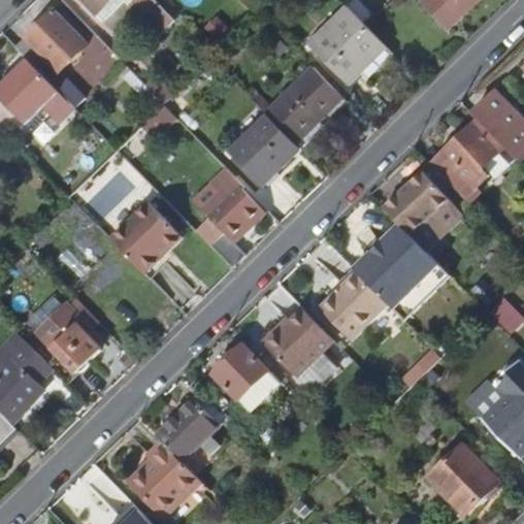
[(123,5),(139,23),(153,9),(159,3),(156,0),(128,0),(123,5)]
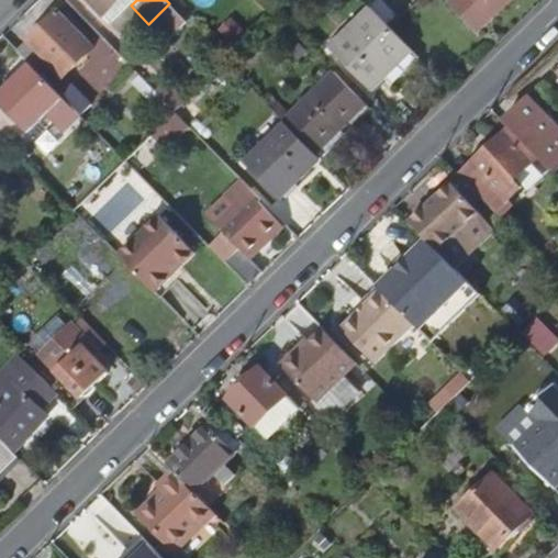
[(447,0),(445,2),(472,32),(505,0),(447,0)]
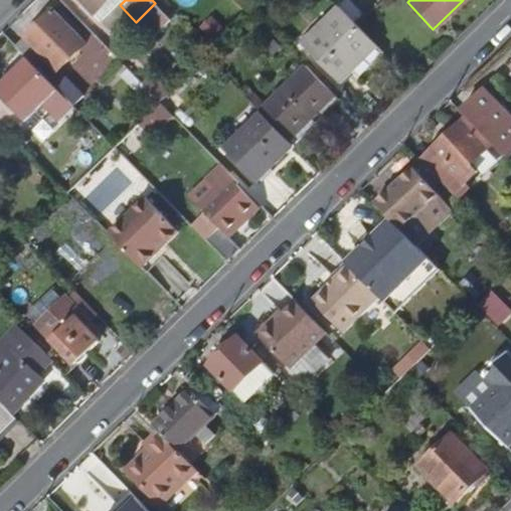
[(149,9),(163,23),(169,16),(155,3),(149,9)]
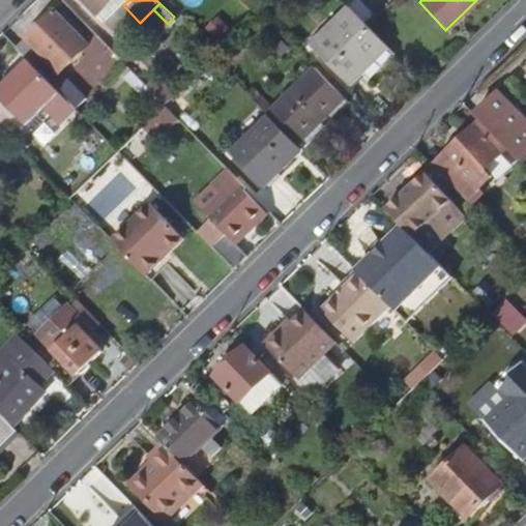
[(346,5),(309,42),(346,81),(372,57),(370,55),(382,44),(364,25),(346,5)]
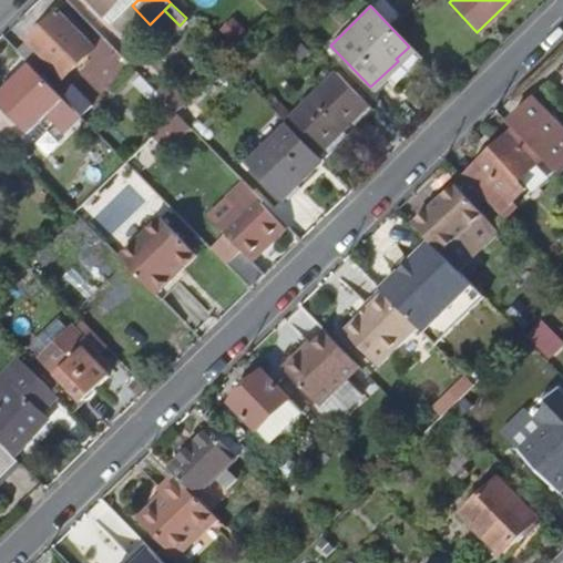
[(55,10),(16,51),(29,64),(42,78),(52,68),(82,38),(80,36),(84,31),(70,17),(67,21),(55,10)]
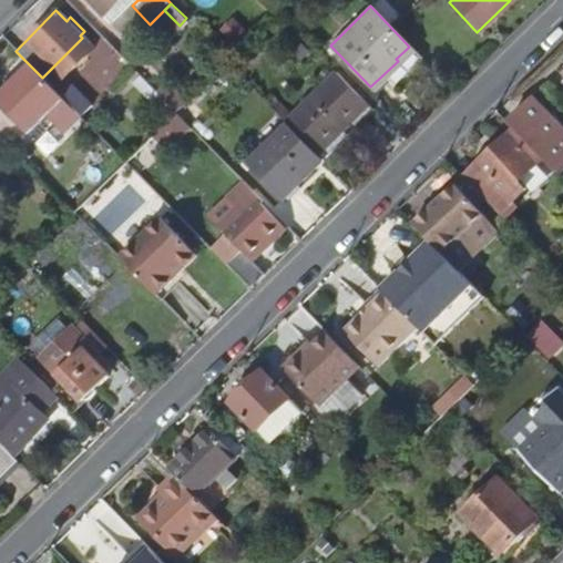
[(152,27),(143,36),(149,41),(159,32),(152,27)]
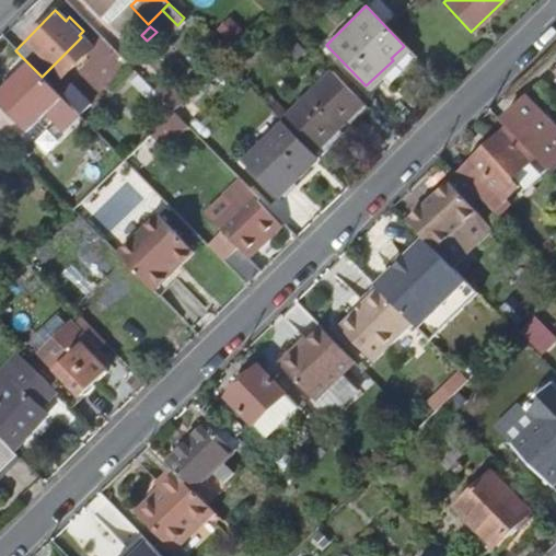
[(29,64),(0,92),(0,136),(11,148),(62,97),(42,77),(29,64)]
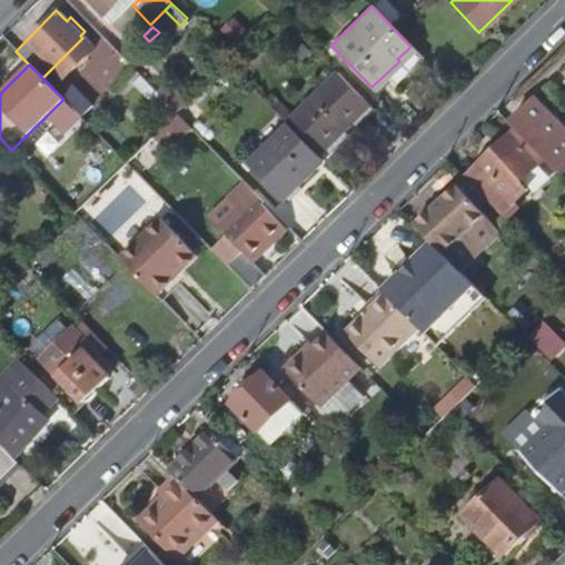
[(42,78),(63,99),(70,106),(80,96),(52,68),(42,78)]
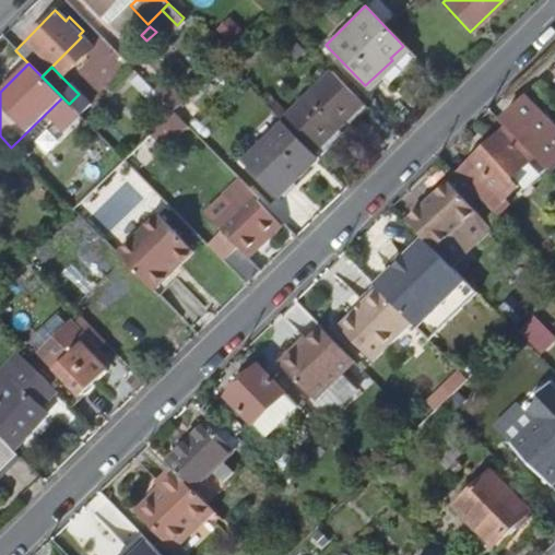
[(329,68),(280,118),(281,119),(309,148),(334,122),(335,125),(361,101),(329,68)]
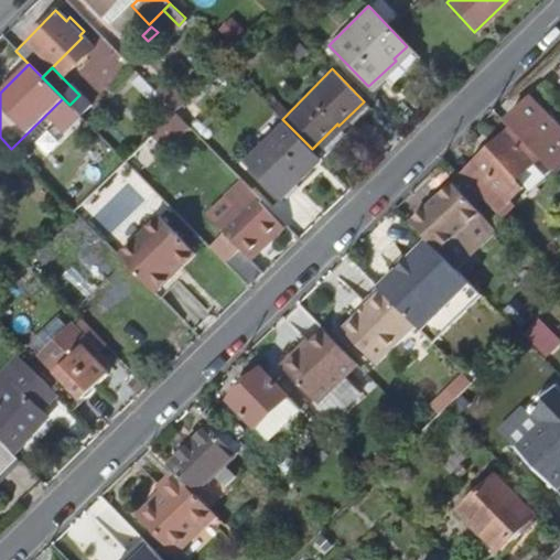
[(506,127),(536,157),(549,170),(559,159),(559,130),(527,97),(501,121),(506,127)]
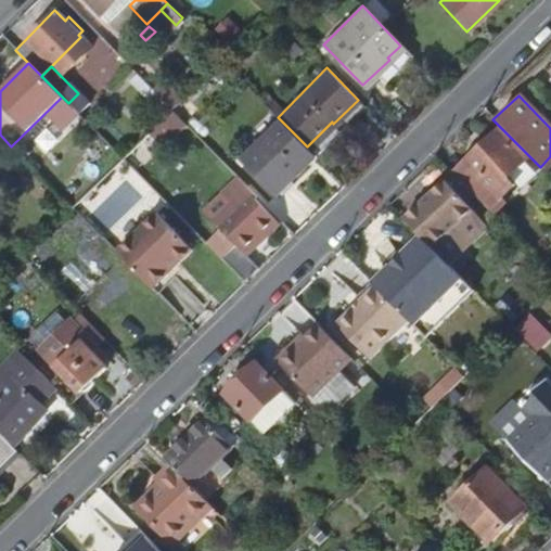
[(170,109),(145,133),(153,142),(178,116),(170,109)]
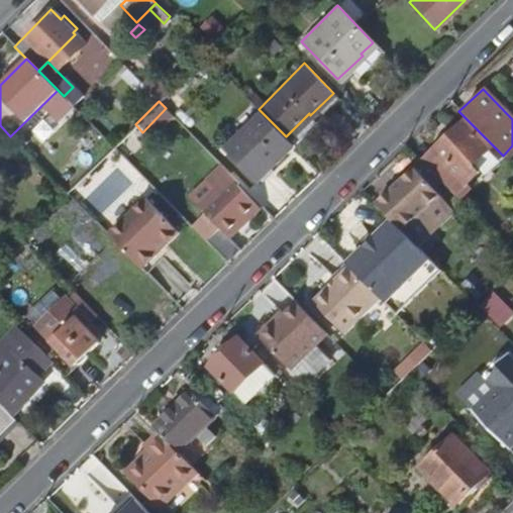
[(223,144),(258,179),(293,144),(286,136),(260,110),(223,144)]
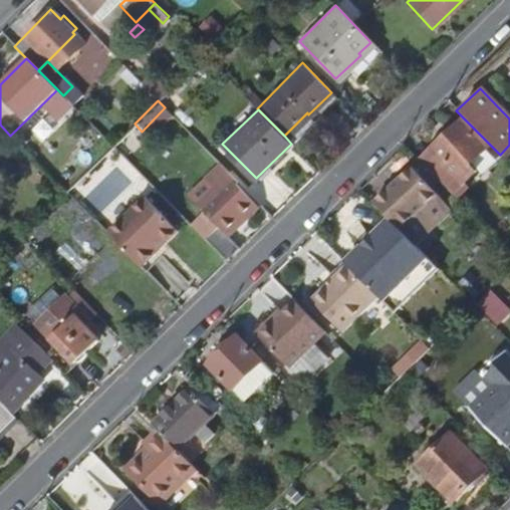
[(461,115),(427,150),(459,183),(472,171),(466,165),(488,143),(461,115)]
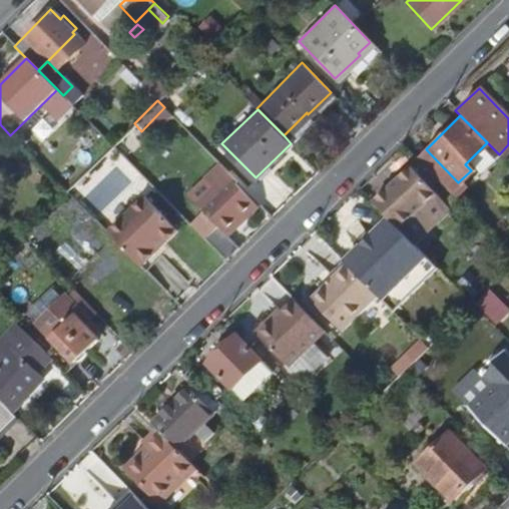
[(416,160),(437,181),(447,192),(458,182),(426,149),(416,160)]
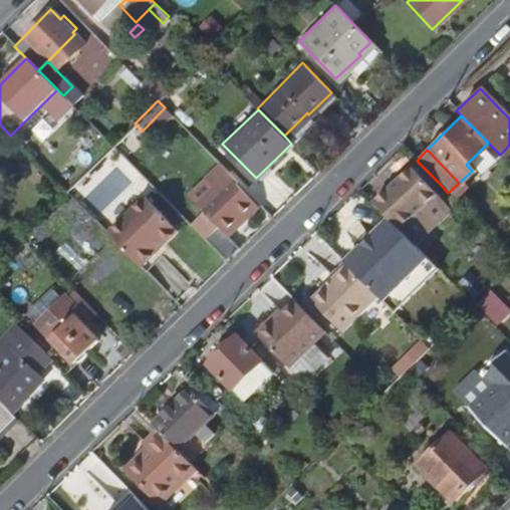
[(219,163),(206,176),(216,186),(196,205),(202,211),(189,223),(225,260),(239,246),(226,233),(255,204),(238,187),(240,185),(230,174),(219,163)]
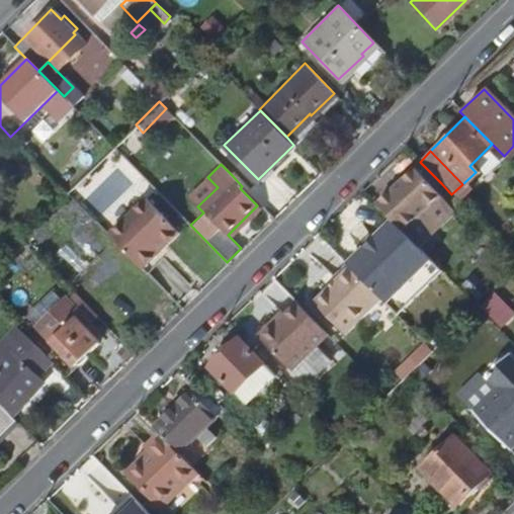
[(452,209),(411,167),(373,204),(389,220),(415,247),(452,209)]
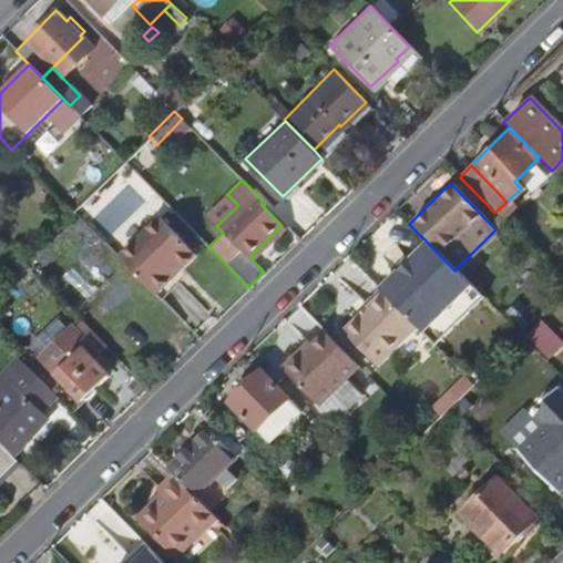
[(194,254),(157,217),(116,257),(153,294),(194,254)]
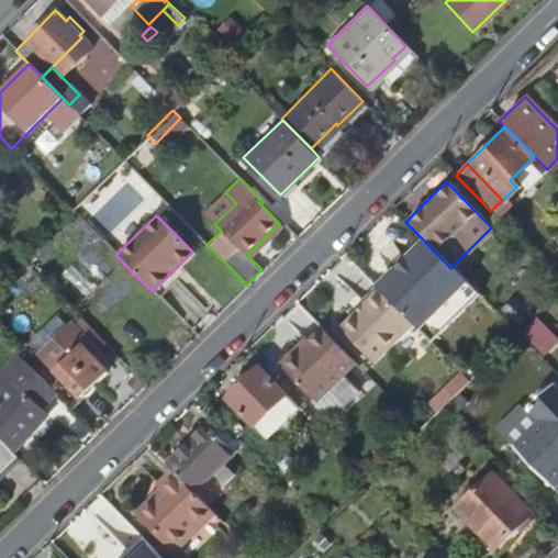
[(374,286),(376,288),(410,323),(416,328),(464,282),(450,268),(422,238),(374,286)]
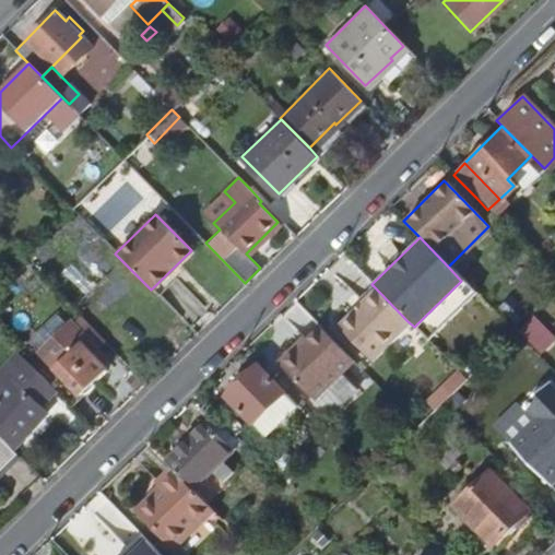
[(80,248),(55,271),(108,330),(148,294),(102,243),(87,256),(80,248)]
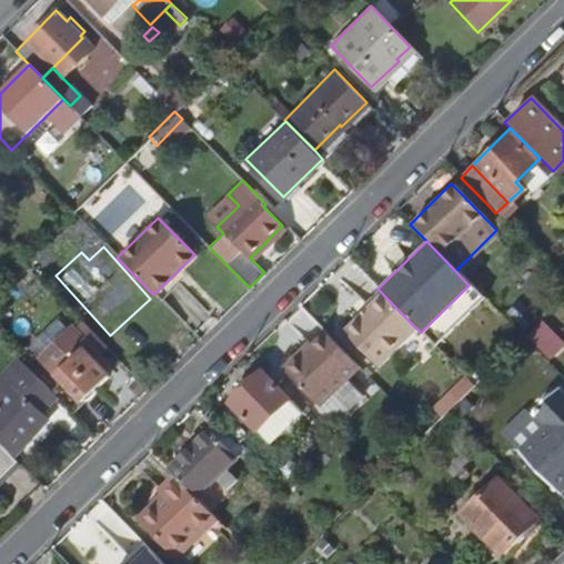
[(414,326),(380,291),(364,306),(366,309),(356,319),(354,316),(340,331),(375,365),(414,326)]
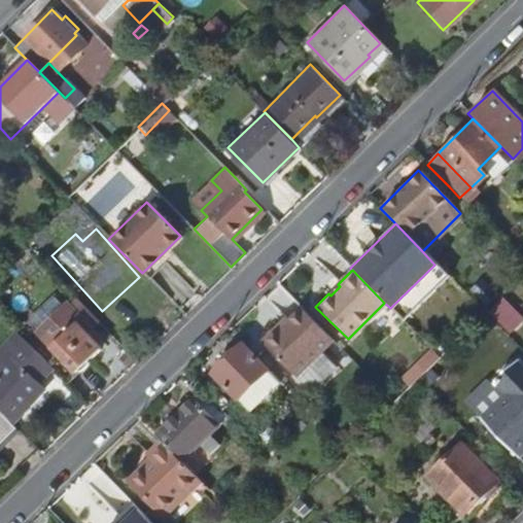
[(99,350),(84,337),(90,332),(63,306),(62,307),(53,298),(27,323),(36,333),(35,334),(55,353),(45,362),(51,369),(66,383),(99,350)]
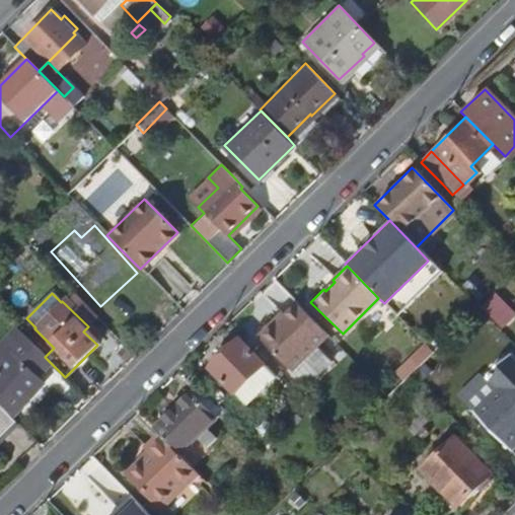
[(294,303),(256,341),(287,371),(323,334),(314,324),(297,306),(294,303)]
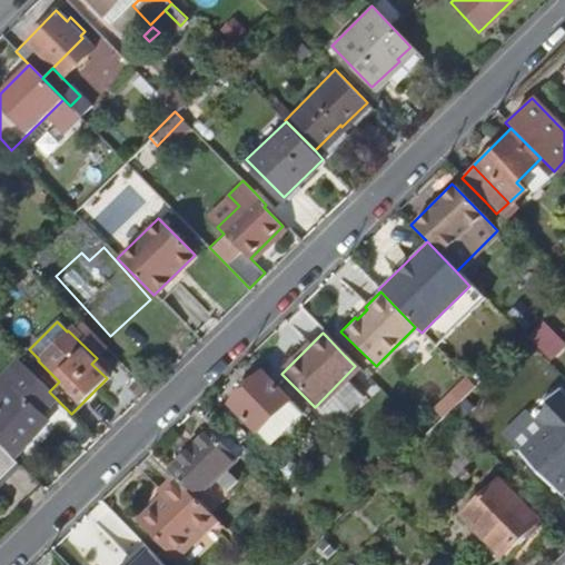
[(45,420),(39,415),(56,398),(49,392),(46,389),(16,358),(0,374),(0,444),(9,454),(45,420)]
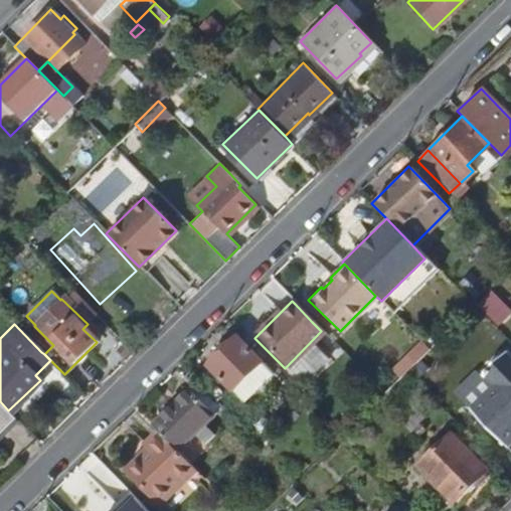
[(233,337),(204,365),(229,392),(254,366),(281,393),(288,386),(262,360),(259,363),(233,337)]
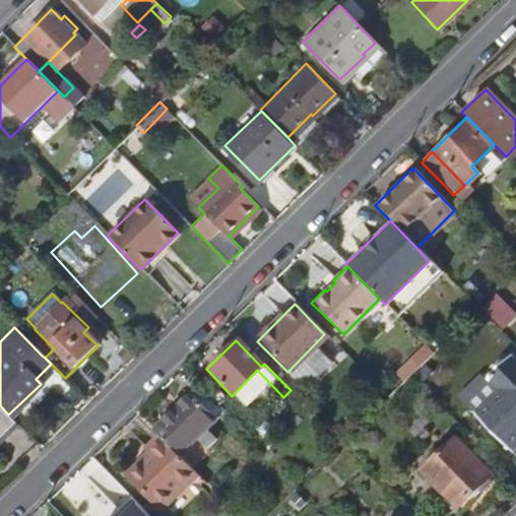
[(515,367),(507,358),(487,377),(497,388),(471,413),(506,448),(515,438),(515,367)]
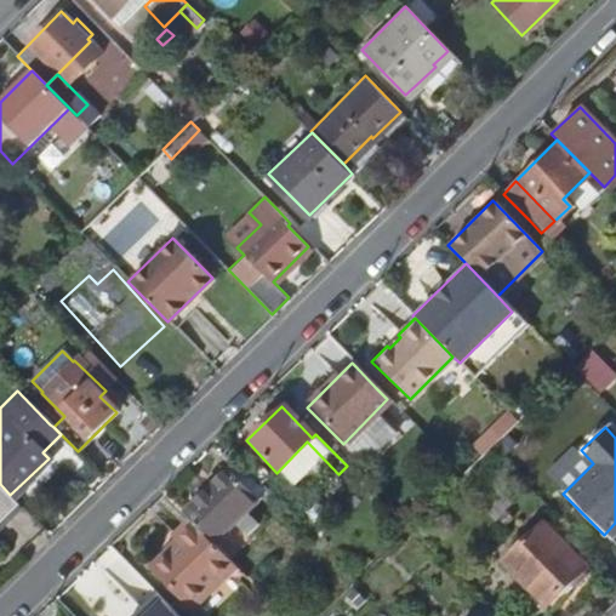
[(233,461),(180,512),(183,517),(210,542),(228,524),(240,536),(251,526),(238,514),(262,491),(233,461)]
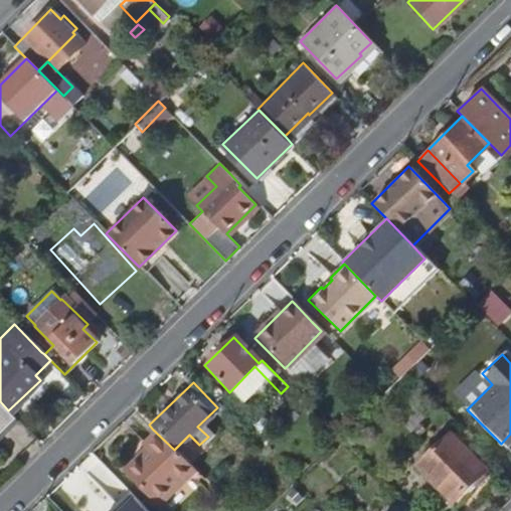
[(8,410),(0,401),(0,426),(12,414),(8,410)]
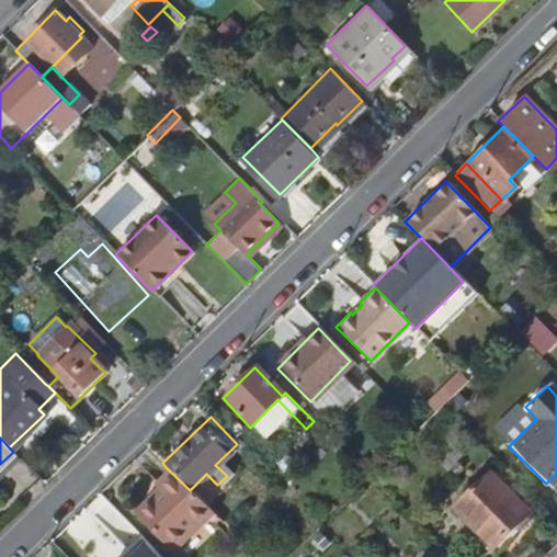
[(155,486),(131,510),(169,547),(207,509),(190,490),(166,467),(151,481),(155,486)]
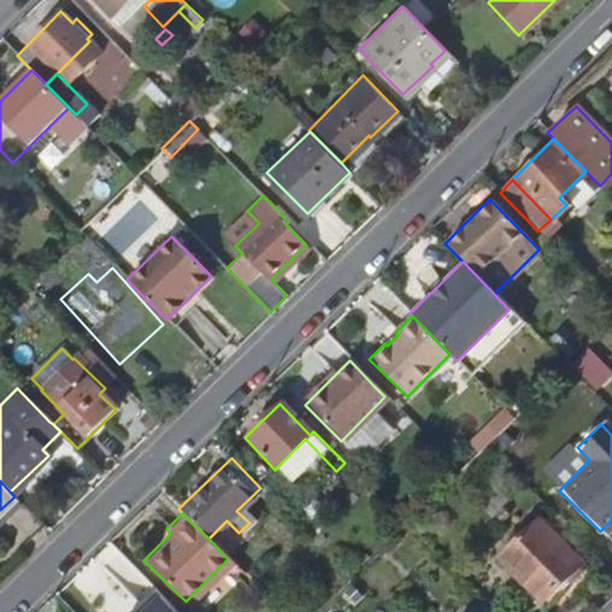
[(535,519),(494,559),(539,602),(564,580),(570,580),(578,571),(580,564),(535,519)]
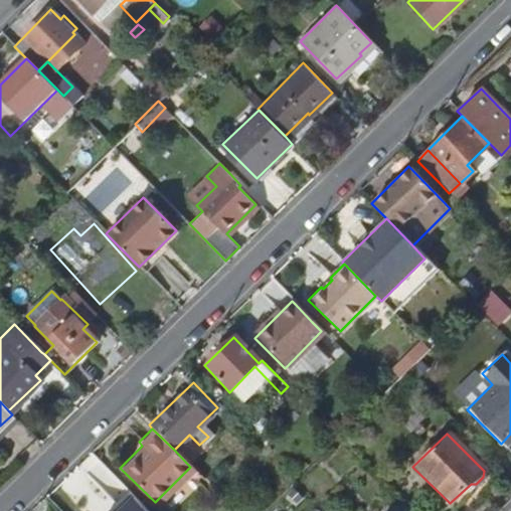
[(145,510),(126,491),(105,510),(145,510)]
